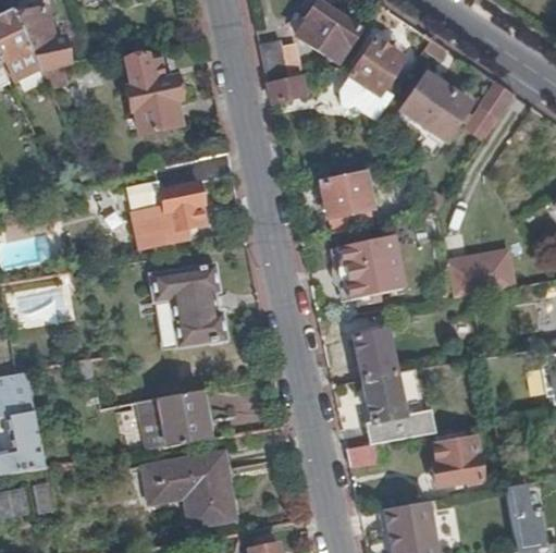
[(358,26),(317,0),(306,17),(308,19),(297,35),(335,61),(358,26)]
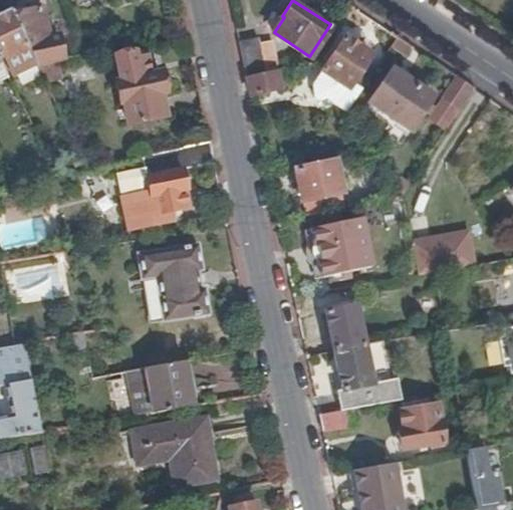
[(41,4),(12,11),(27,43),(36,61),(57,56),(64,55),(60,37),(59,31),(48,33),(41,4)]
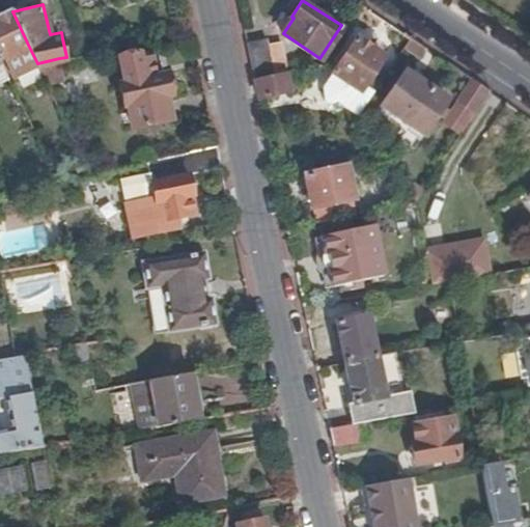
[(10,7),(0,11),(0,58),(3,57),(27,46),(28,45),(12,11),(10,7)]
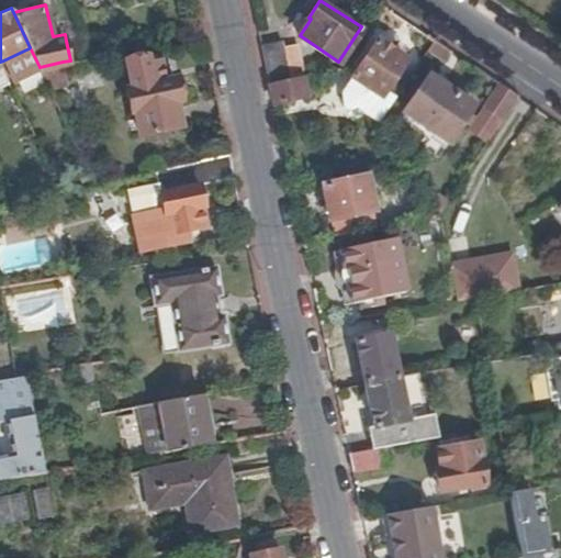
[(379,121),(391,102),(380,96),(399,68),(406,57),(377,37),(341,89),(345,107),(350,110),(358,107),(379,121)]
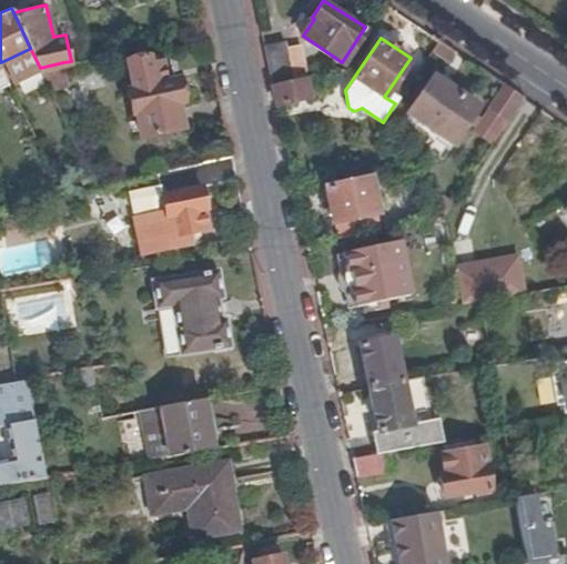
[(284,39),(264,43),(272,82),(293,78),(284,39)]
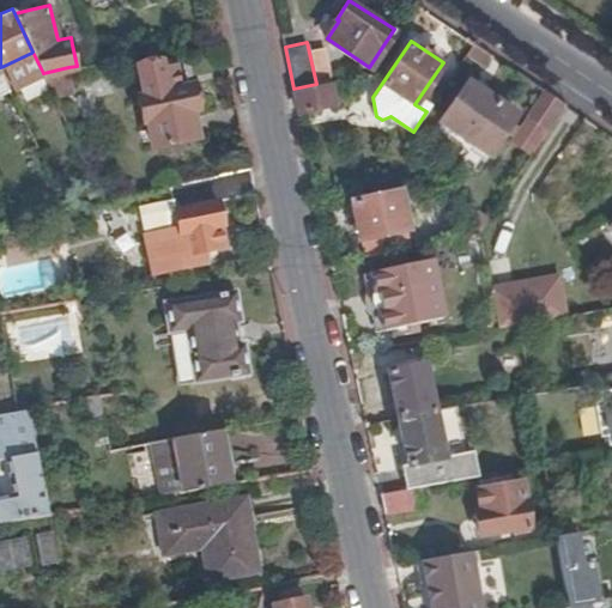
[(31,53),(4,66),(13,87),(41,74),(31,53)]
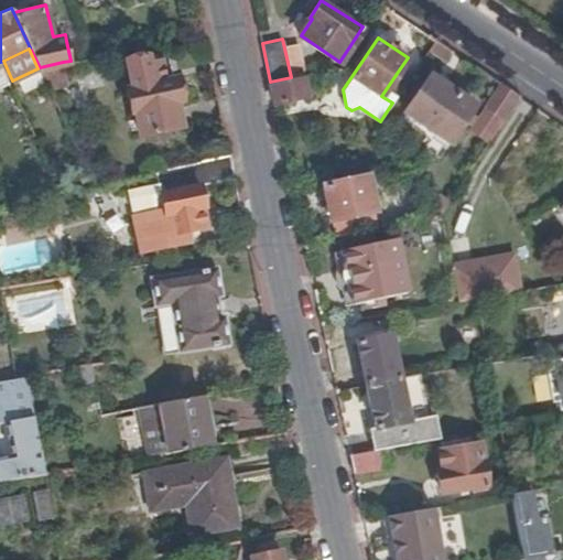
[(149,53),(129,58),(134,86),(130,87),(134,110),(139,109),(143,133),(185,124),(180,99),(183,98),(177,76),(166,78),(162,60),(150,62),(149,53)]
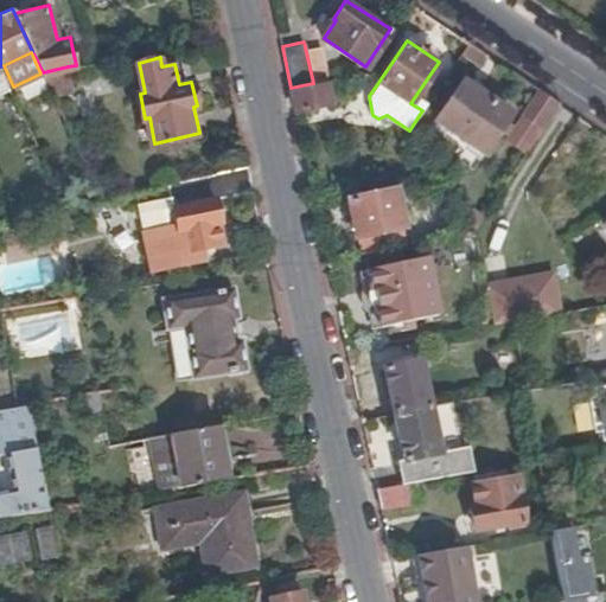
[(43,72),(53,94),(71,89),(68,66),(43,72)]
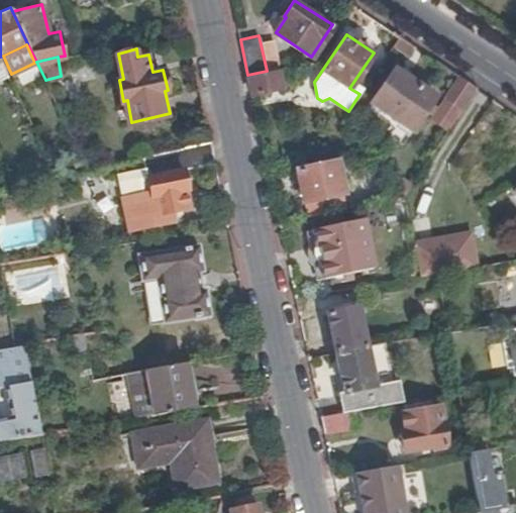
[(359,94),(377,69),(367,63),(349,88),(359,94)]
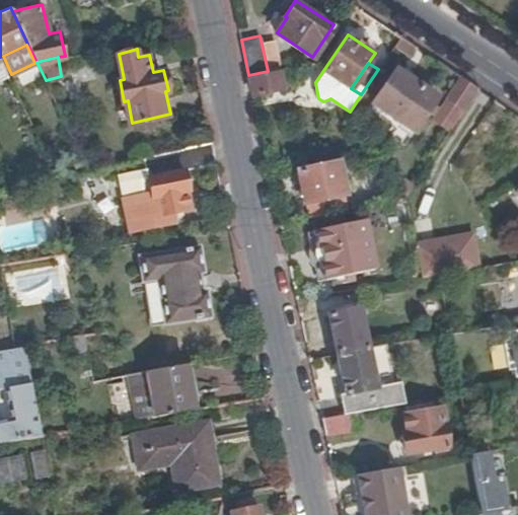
[(437,94),(395,67),(371,101),(414,130),(437,94)]
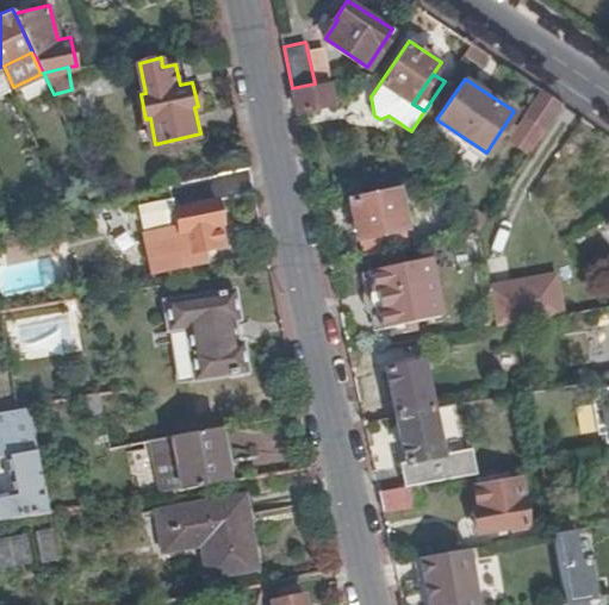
[(333,103),(328,81),(315,83),(292,88),(297,112),(333,103)]
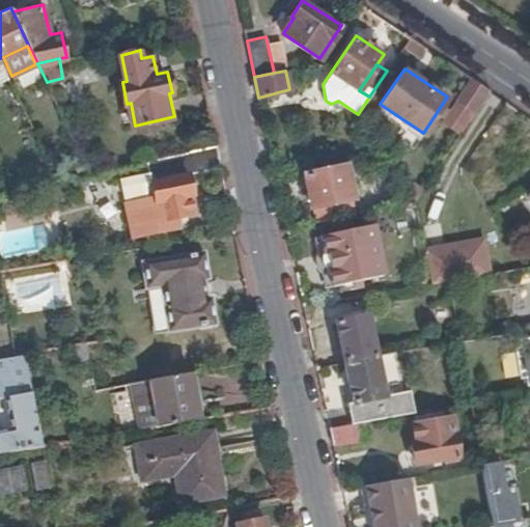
[(489,88),(471,76),(456,96),(475,109),(489,88)]
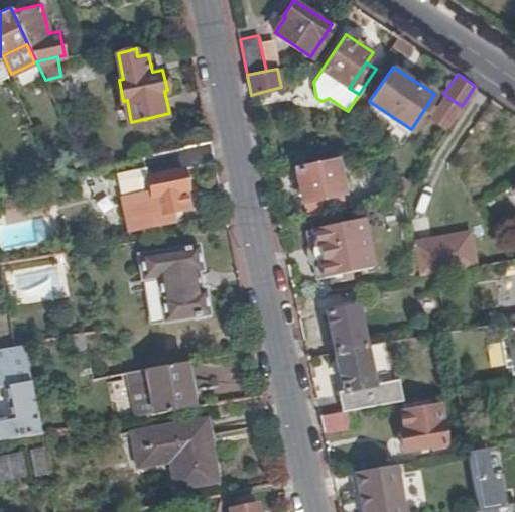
[(462,106),(443,94),(430,115),(447,127),(462,106)]
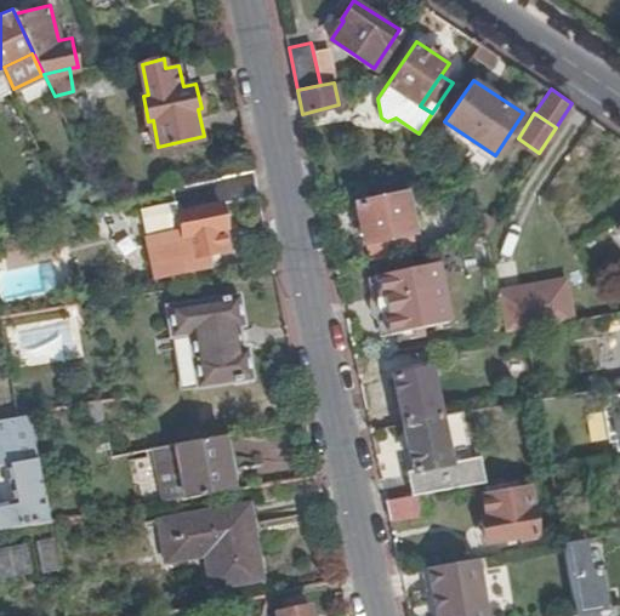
[(257,193),(252,170),(174,187),(176,201),(178,212),(170,215),(174,233),(149,237),(155,274),(209,263),(206,252),(227,247),(223,227),(226,226),(221,201),(257,193)]
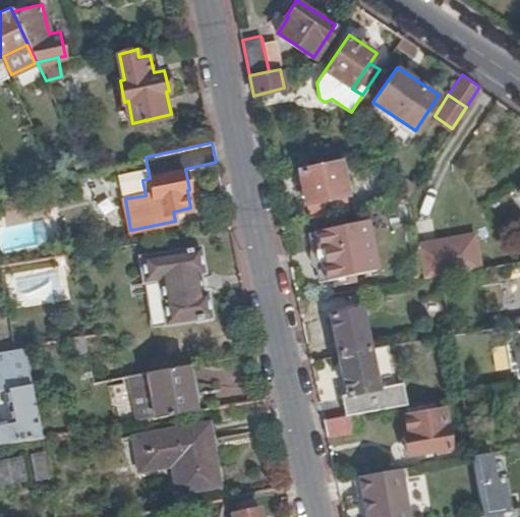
[(340,161),(299,169),(305,203),(346,193),(340,161)]
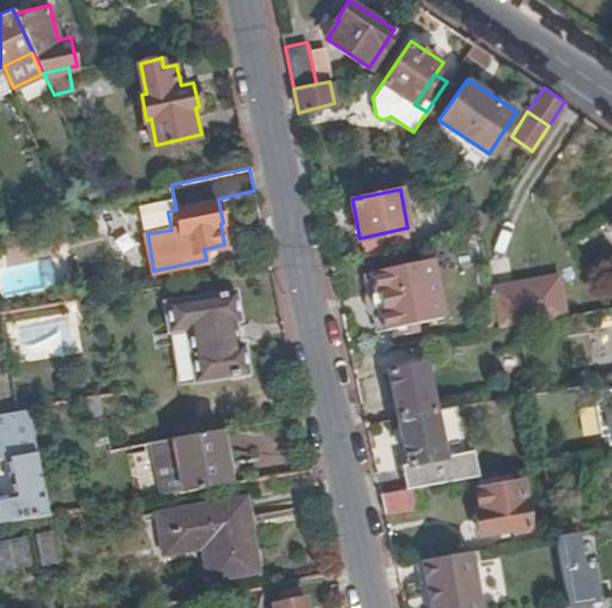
[(176,210),(174,199),(140,205),(145,233),(147,233),(171,230),(168,212),(176,210)]
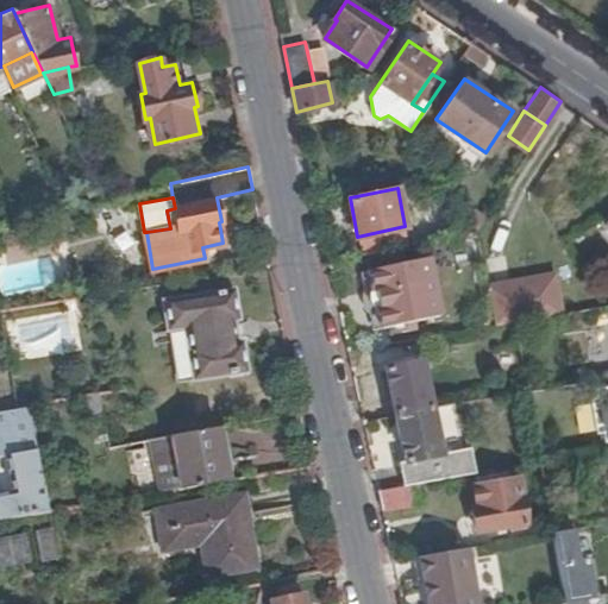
[(14,202),(2,208),(7,219),(22,215),(14,202)]
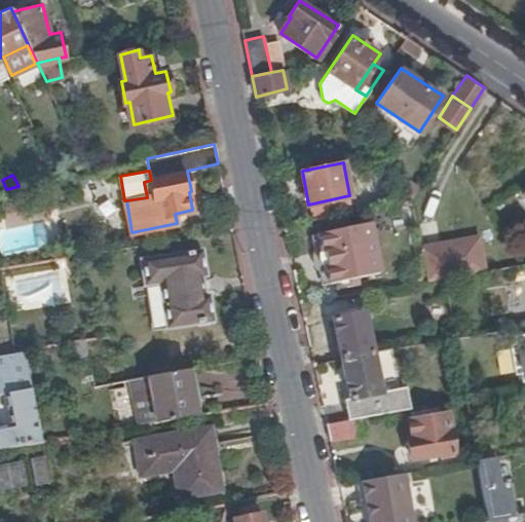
[(412,197),(418,187),(407,179),(403,184),(412,197)]
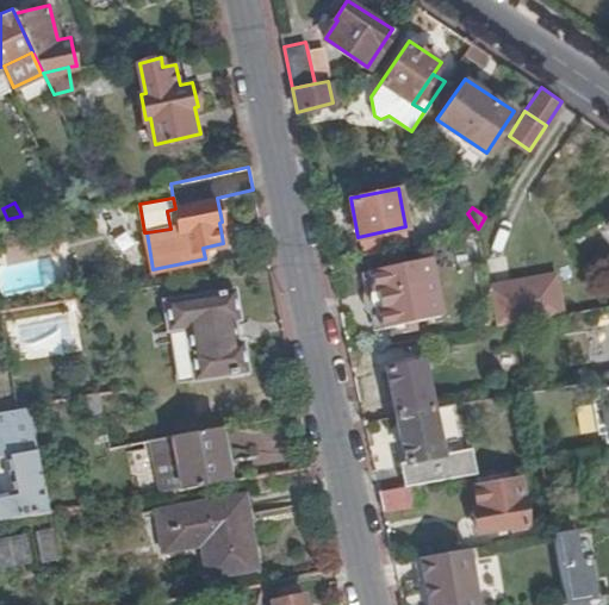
[(358,237),(362,254),(409,244),(405,226),(358,237)]
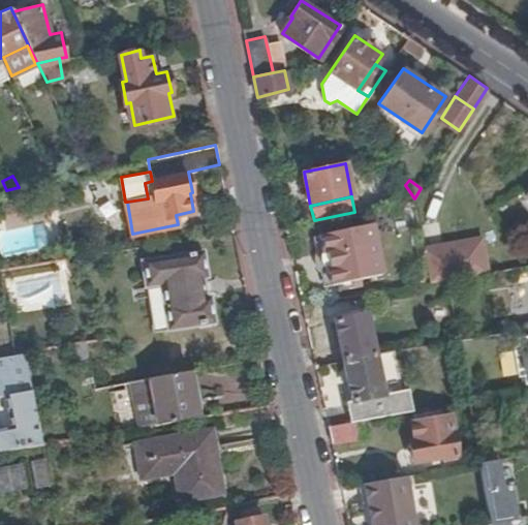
[(371,223),(319,235),(331,285),(382,274),(371,223)]
